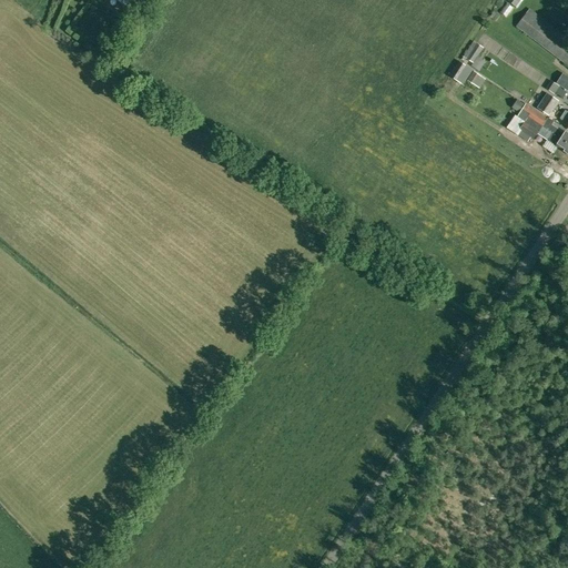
[(499,13),(506,17),(513,8),(507,3),(499,13)]
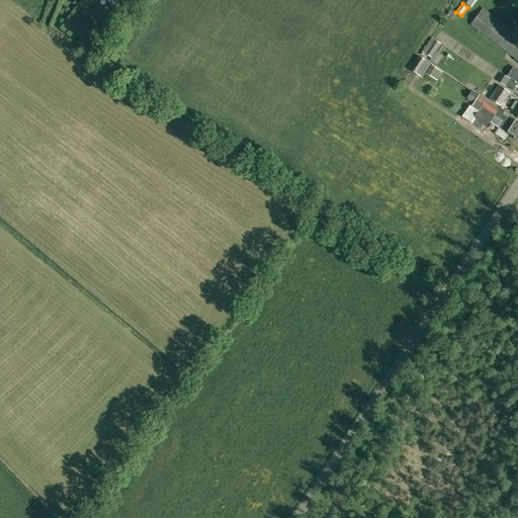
[(517,35),(483,9),(471,24),(517,59),(517,35)]
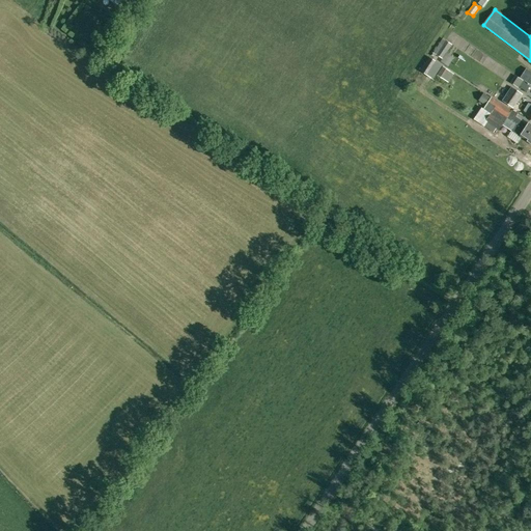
[(458,16),(463,20),(467,15),(462,11),(458,16)]
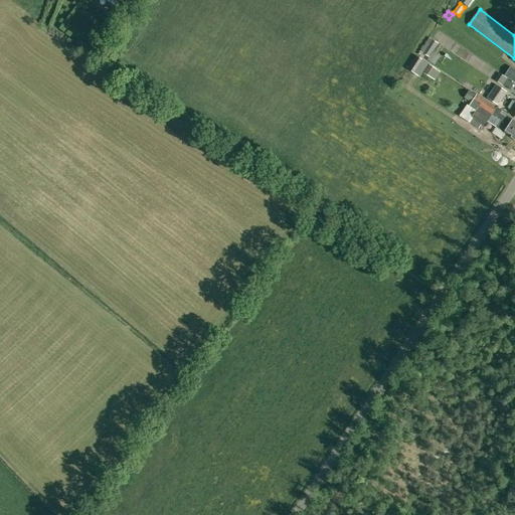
[(432,40),(423,53),(430,57),(438,43),(432,40)]
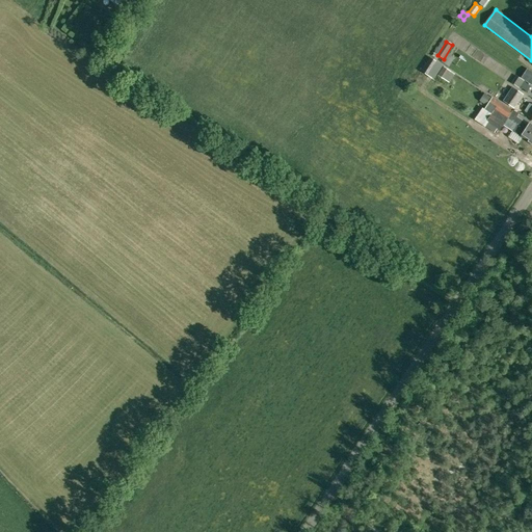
[(440,62),(435,60),(430,57),(421,71),(433,79),(443,64),(440,62)]
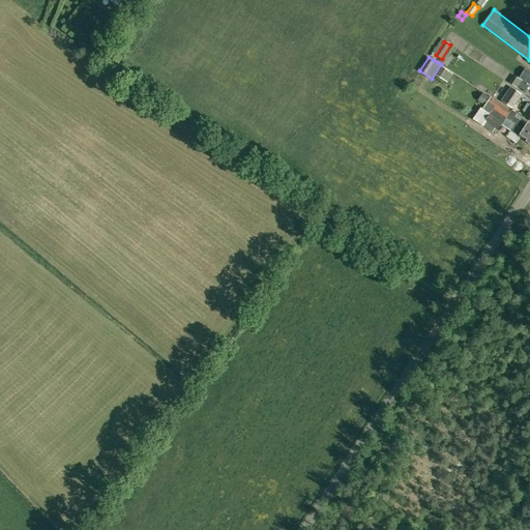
[(449,65),(443,75),(451,81),(458,70),(449,65)]
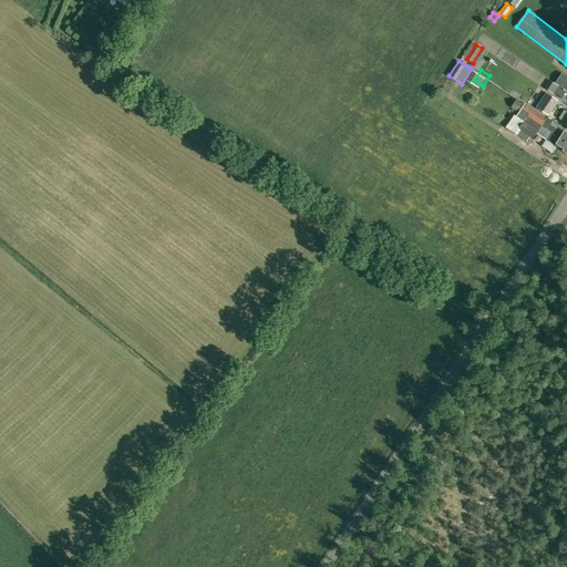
[(473,71),(466,80),(471,83),(477,74),(473,71)]
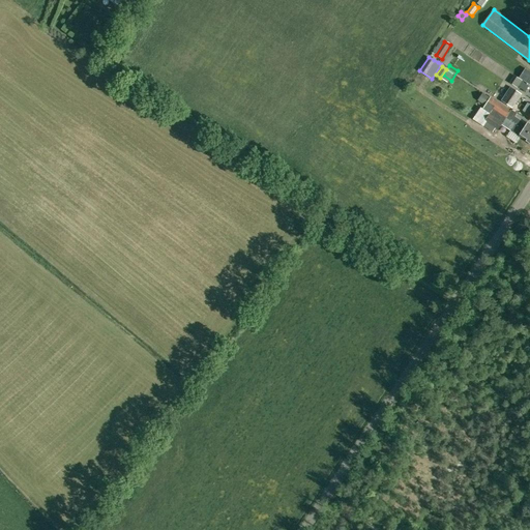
[(519,78),(529,85),(529,84),(529,70),(525,68),(519,78)]
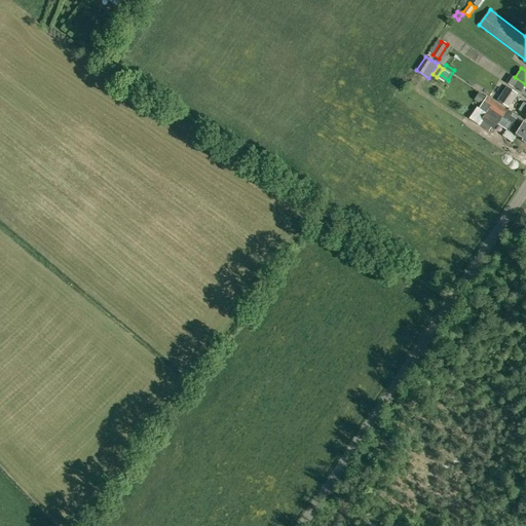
[(525,85),(517,80),(518,80),(511,75),(505,81),(513,86),(514,85),(521,90),(525,85)]
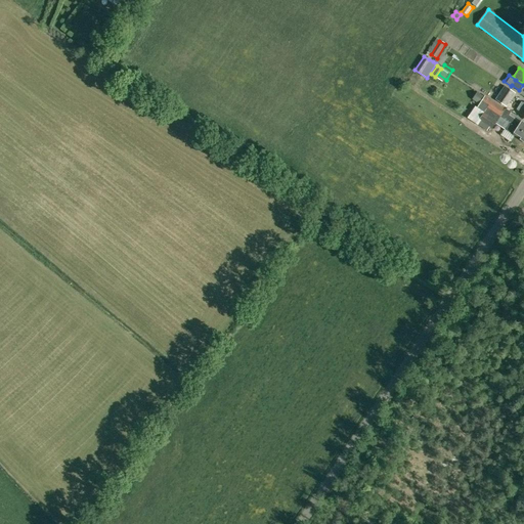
[(499,92),(511,100),(516,93),(505,86),(499,92)]
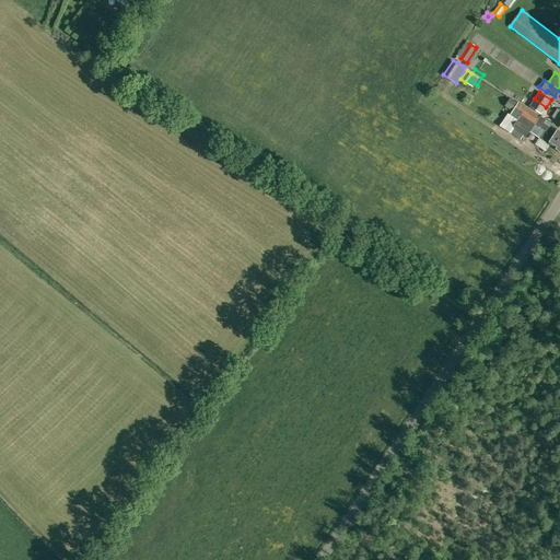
[(546,107),(534,98),(529,106),(541,114),(546,107)]
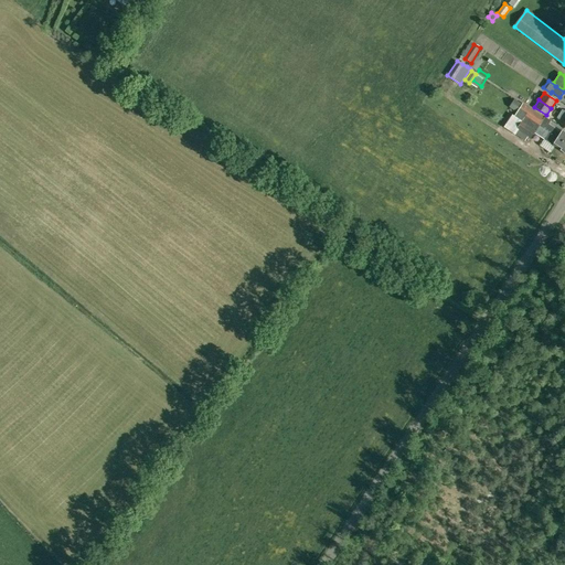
[(522,105),(518,112),(558,138),(564,142),(564,132),(563,131),(564,130),(550,121),(551,120),(545,117),(524,103),(522,105)]
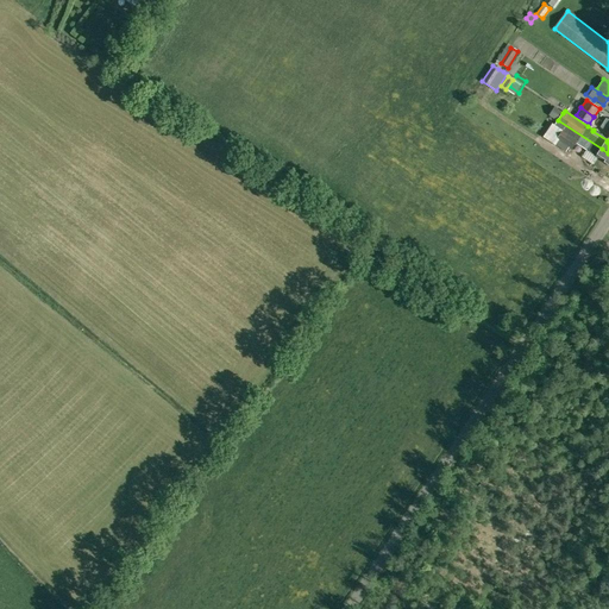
[(552,124),(546,133),(558,140),(556,146),(566,152),(569,148),(572,150),(577,143),(586,150),(582,156),(594,164),(598,157),(608,164),(608,154),(602,149),(558,120),(554,126),(552,124)]
